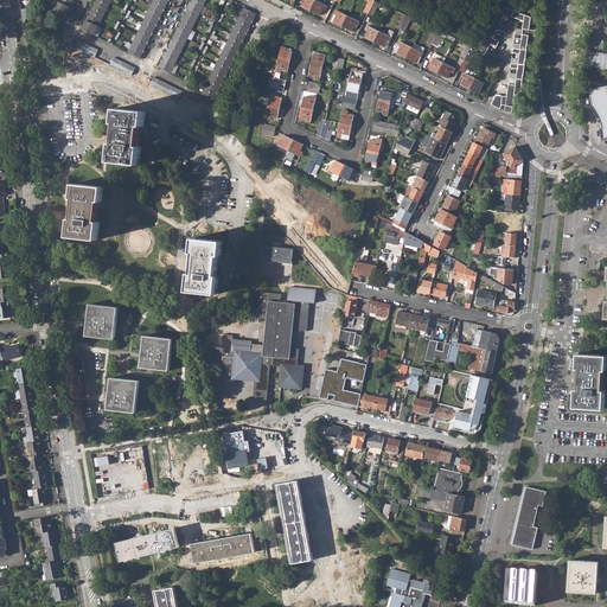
[(96,0),(95,5),(107,11),(110,2),(103,0),(96,0)]
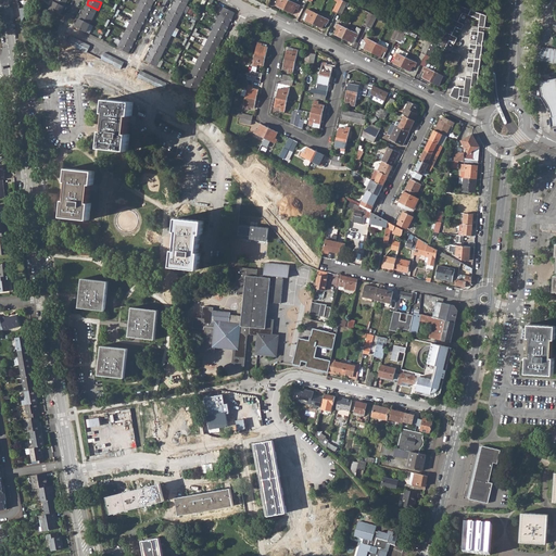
[(141,0),(119,46),(118,48),(129,53),(155,0),(141,0)]
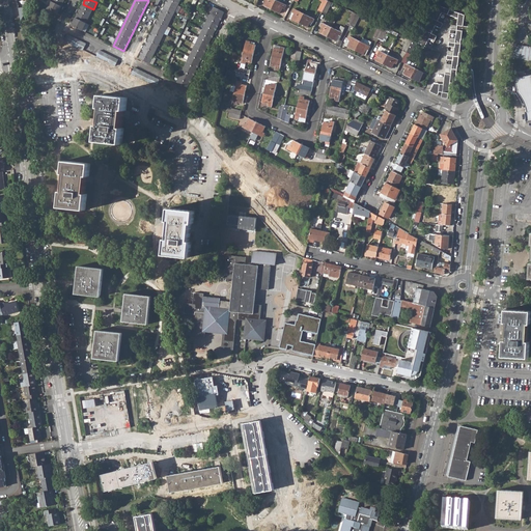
[(168,0),(139,58),(149,63),(151,61),(180,0),(168,0)]
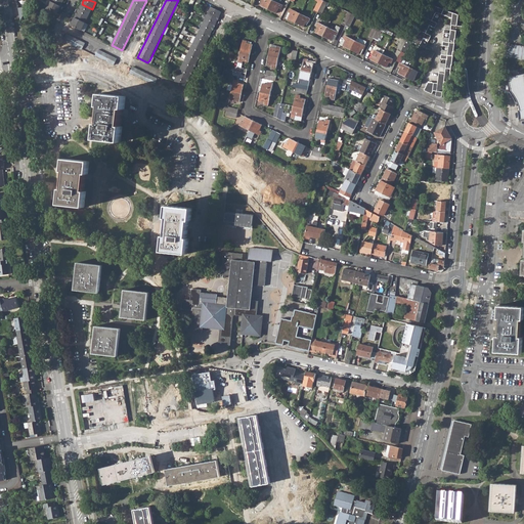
[(260,5),(268,9),(273,0),(272,0),(262,0),(263,0),(260,5)]
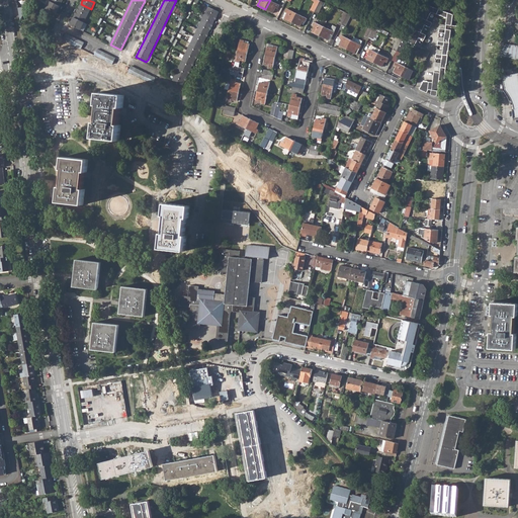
[(265,9),(273,13),(276,8),(278,9),(280,5),(270,0),(265,9)]
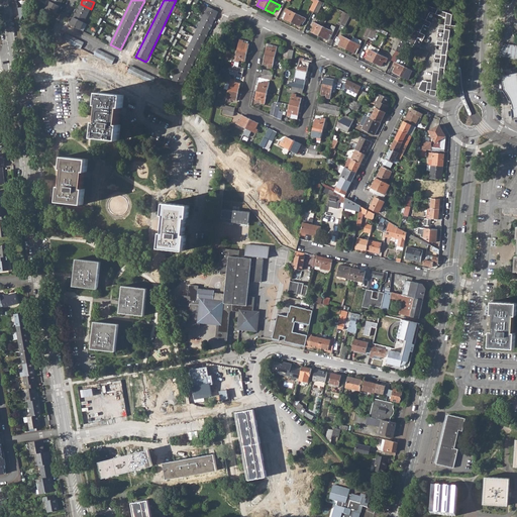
[(315,0),(311,11),(314,13),(320,1),(317,0),(315,0)]
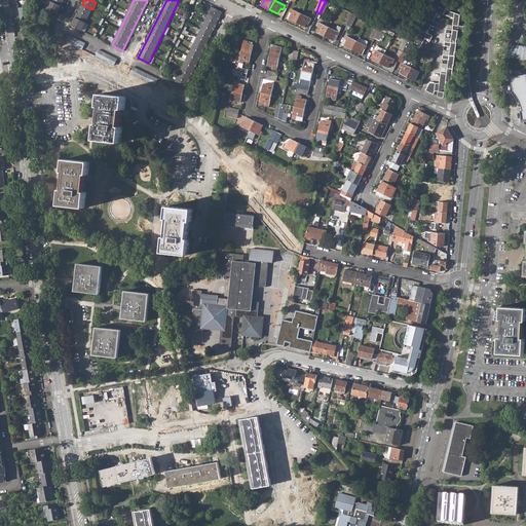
[(48,8),(54,11),(59,13),(62,6),(51,1),(48,8)]
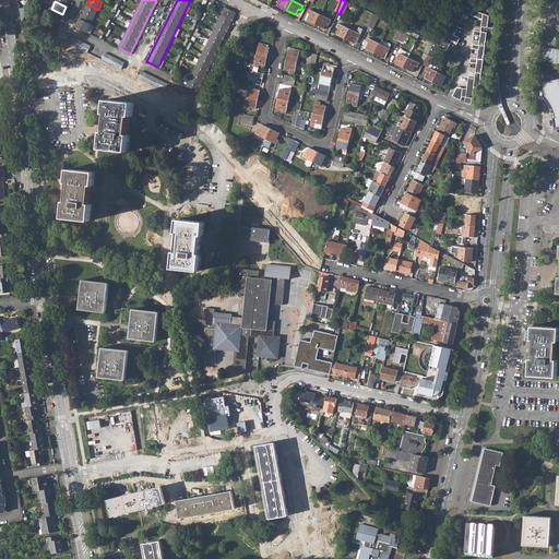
[(340,14),(344,16),(349,3),(346,1),(340,14)]
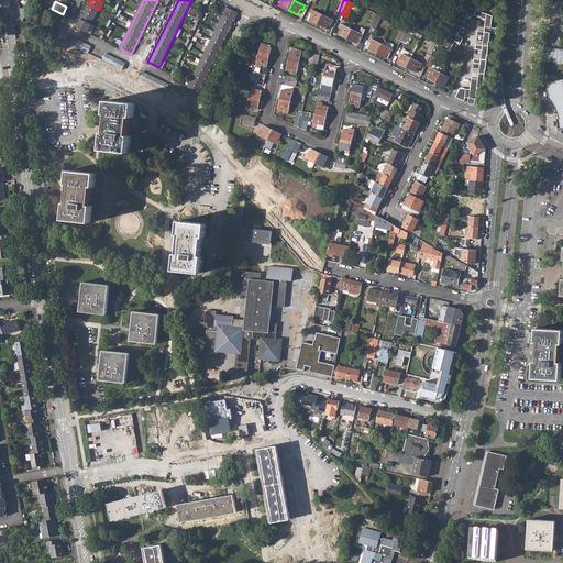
[(84,12),(95,18),(99,10),(88,4),(84,12)]
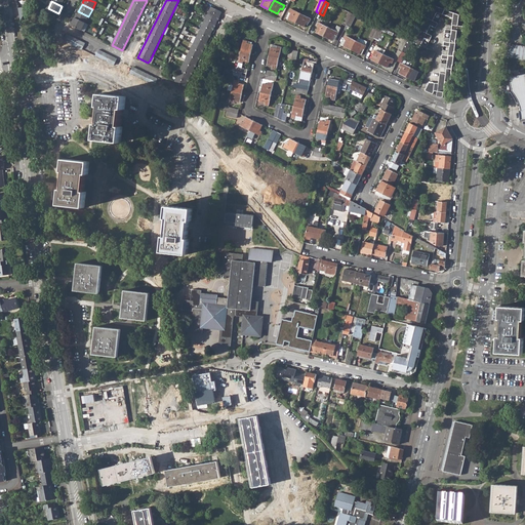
[(459,14),(432,4),(413,42),(420,46),(425,38),(430,41),(432,36),(427,33),(431,26),(436,28),(438,24),(433,21),(437,12),(453,18),(451,30),(445,29),(445,33),(451,34),(450,42),(444,41),(443,46),(449,46),(448,55),(442,54),(442,58),(448,59),(446,74),(440,73),(439,83),(430,82),(425,90),(433,94),(434,91),(438,91),(437,96),(443,97),(445,81),(451,81),(452,74),(457,74),(458,65),(453,64),(454,56),(459,56),(459,51),(454,51),(455,43),(460,44),(461,39),(456,38),(457,31),(462,31),(463,27),(458,26),(459,14)]
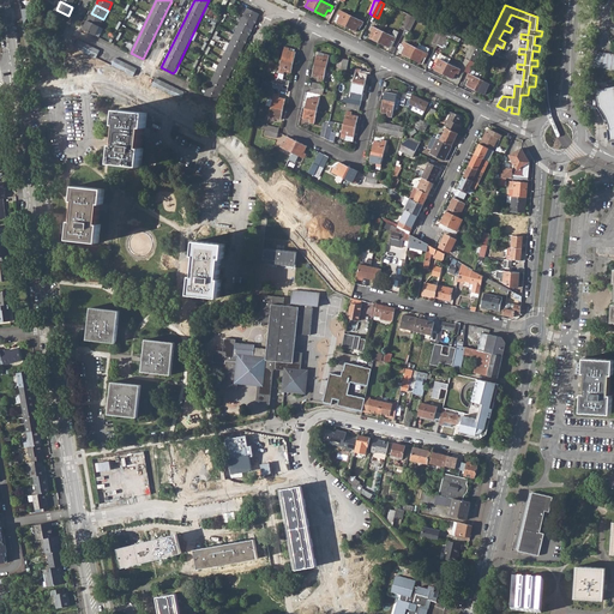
[(248,8),(242,19),(245,20),(250,23),(247,28),(252,30),(260,14),(248,8)]
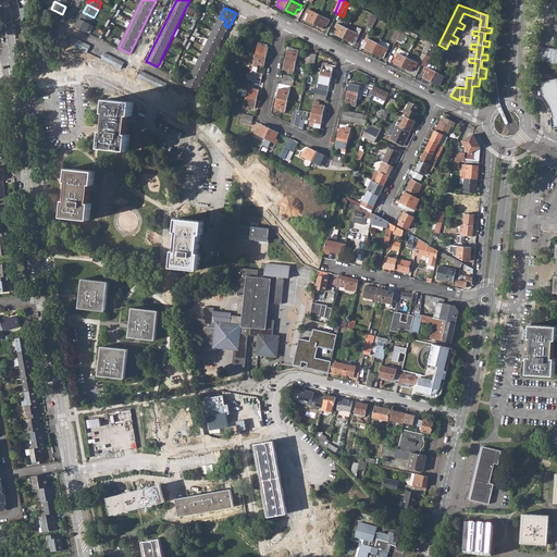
[(309,9),(307,13),(309,14),(306,21),(314,25),(320,15),(309,9)]
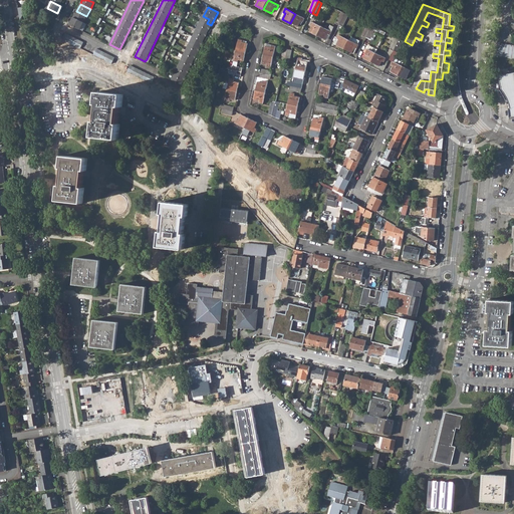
[(73,18),(83,23),(86,16),(76,11),(73,18)]
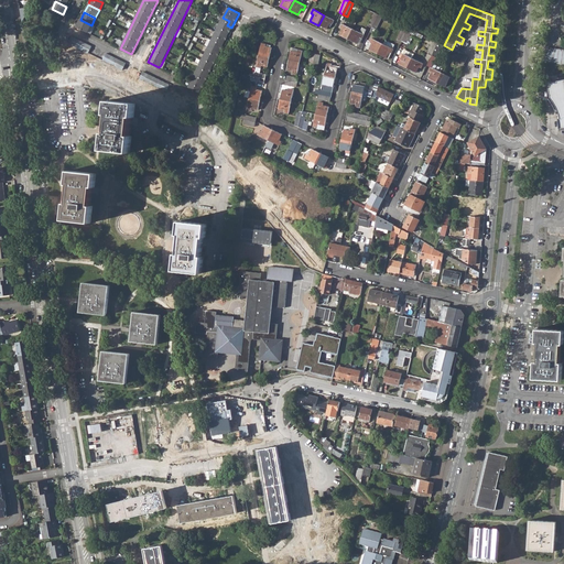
[(369,25),(372,28),(379,15),(375,13),(369,25)]
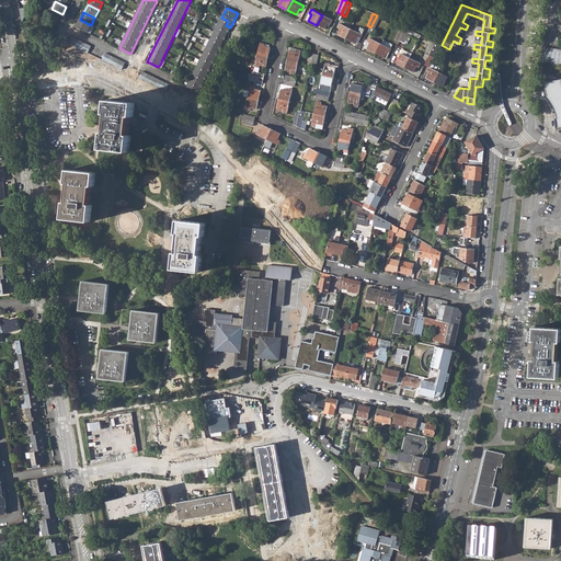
[(317,25),(325,29),(328,23),(330,24),(332,20),(322,15),(317,25)]
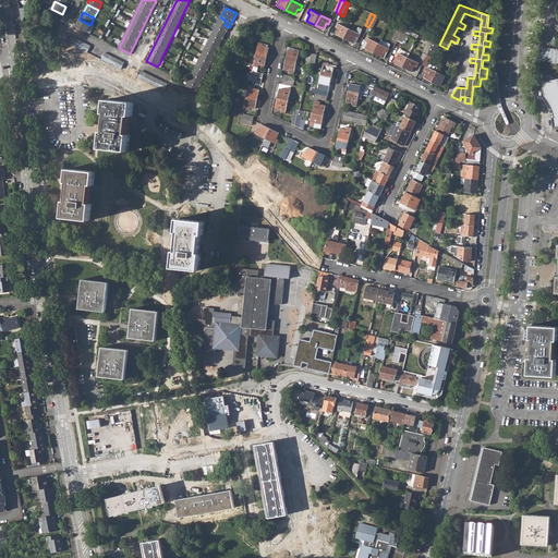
[(366,32),(371,34),(373,29),(379,16),(375,15),(368,27),(366,32)]
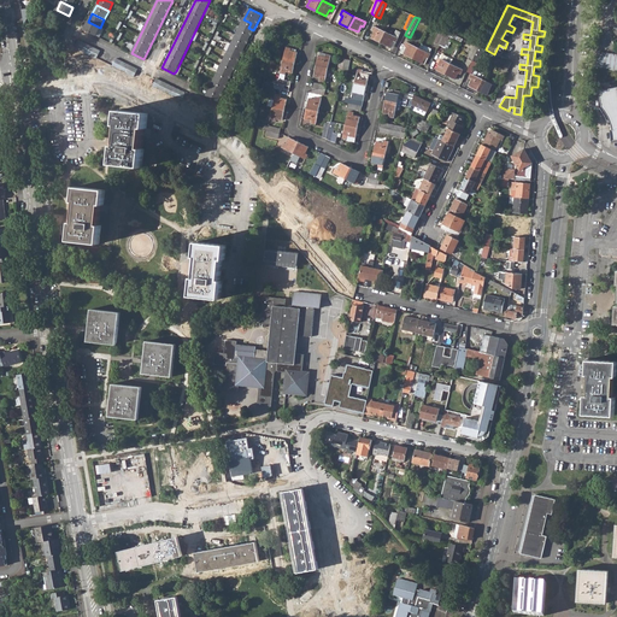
[(241,29),(251,34),(252,34),(253,30),(248,28),(251,23),(246,21),(244,19),(240,29),(241,29)]
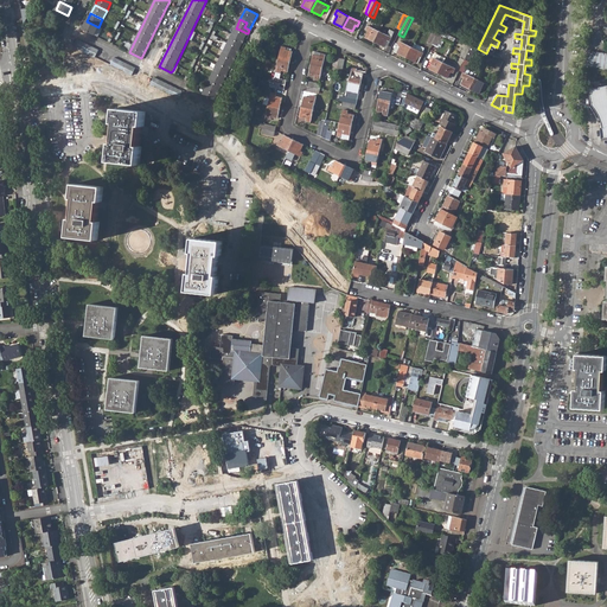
[(82,30),(95,36),(98,27),(87,21),(82,30)]
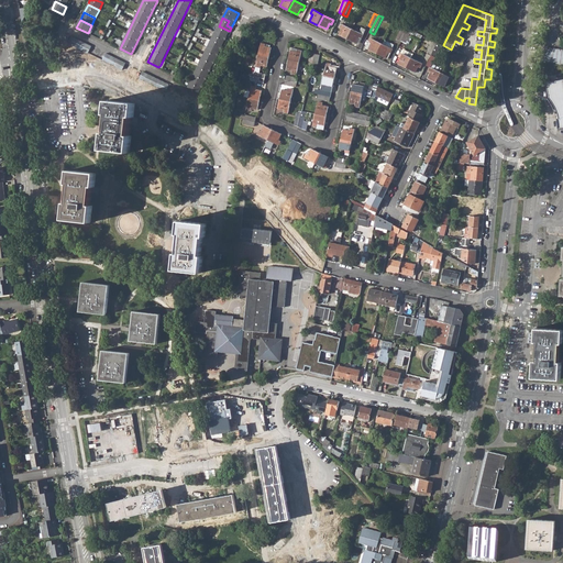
[(339,35),(348,40),(353,30),(342,24),(340,29),(342,30),(339,35)]
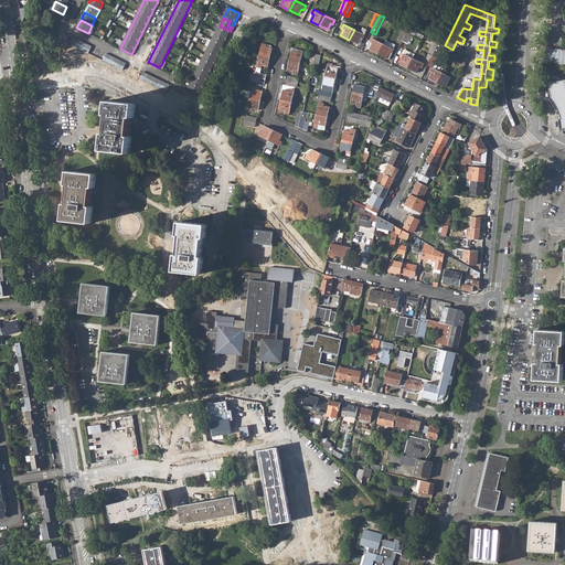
[(217,34),(226,39),(231,31),(230,31),(221,27),(220,27),(215,33),(217,34)]
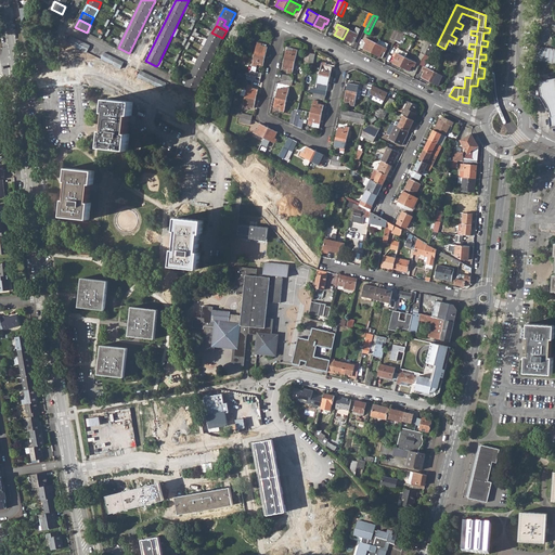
[(392,39),(396,41),(402,28),(399,27),(392,39)]
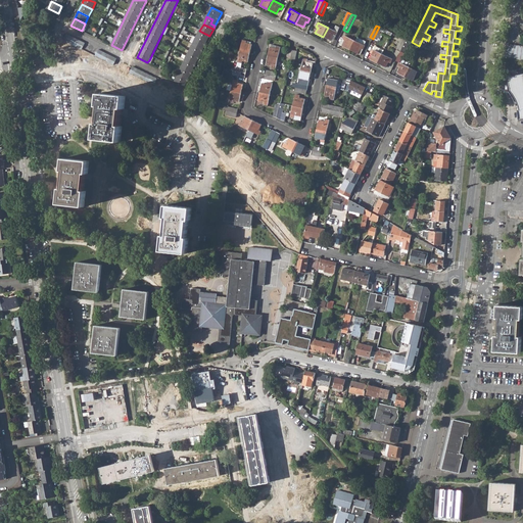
[(373,39),(377,41),(382,29),(379,27),(373,39)]
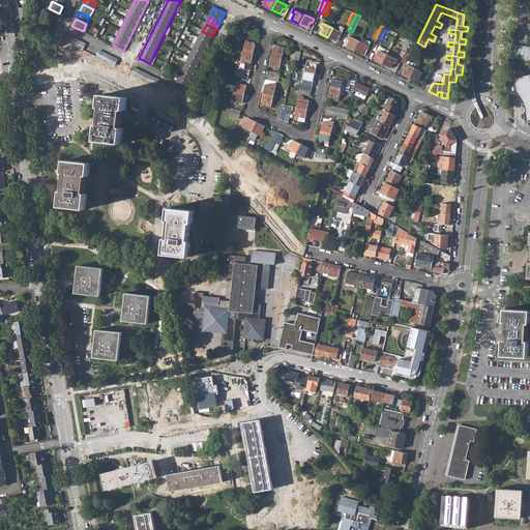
[(327,37),(335,41),(337,36),(341,37),(343,33),(332,28),(327,37)]
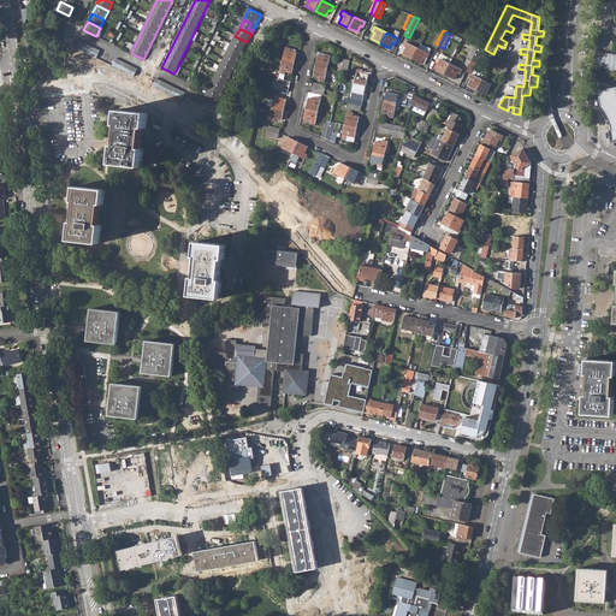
[(235,36),(231,45),(234,47),(238,49),(240,45),(244,47),(247,42),(237,37),(235,36)]
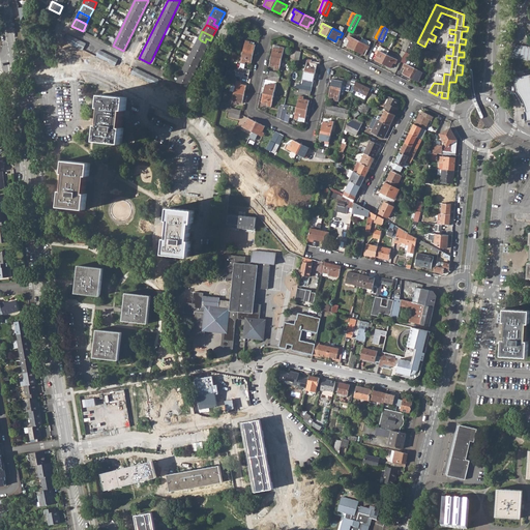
[(65,39),(84,49),(86,43),(67,35),(65,39)]
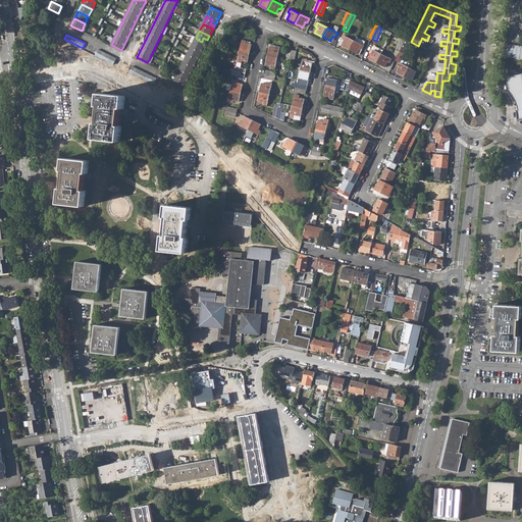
[(345,36),(343,40),(345,41),(342,46),(350,50),(354,41),(345,36)]
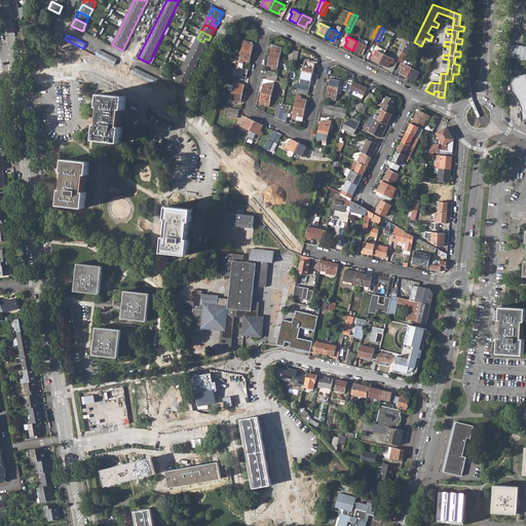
[(195,47),(203,50),(203,51),(209,40),(204,38),(203,42),(199,40),(197,38),(193,46),(195,47)]
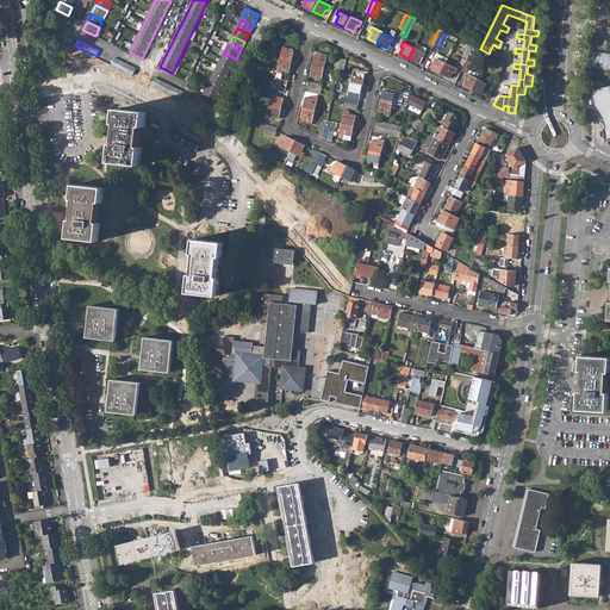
[(465,58),(468,61),(474,47),(471,45),(465,58)]
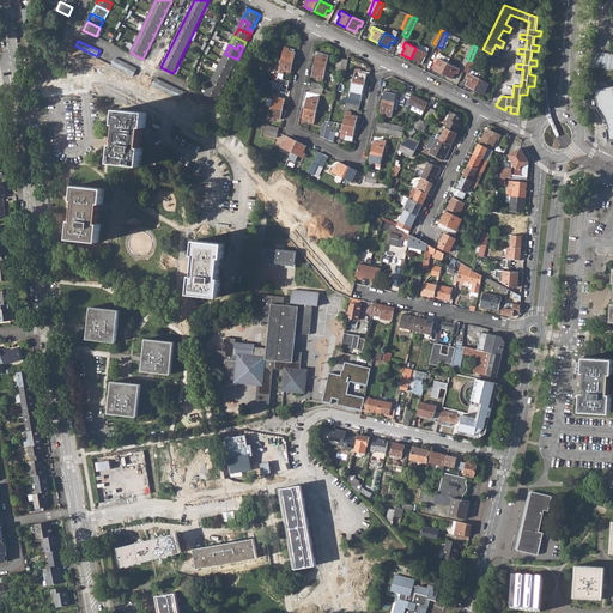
[(281,60),(293,62),(296,53),(289,50),(290,48),(284,47),(281,60)]
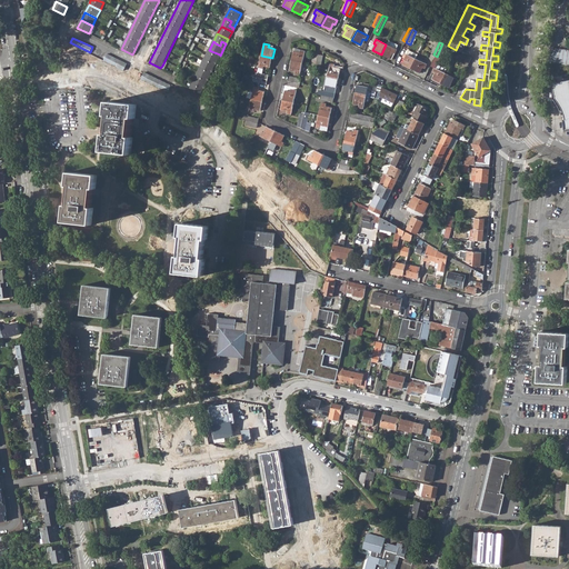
[(437,57),(440,59),(447,46),(442,43),(437,57)]
